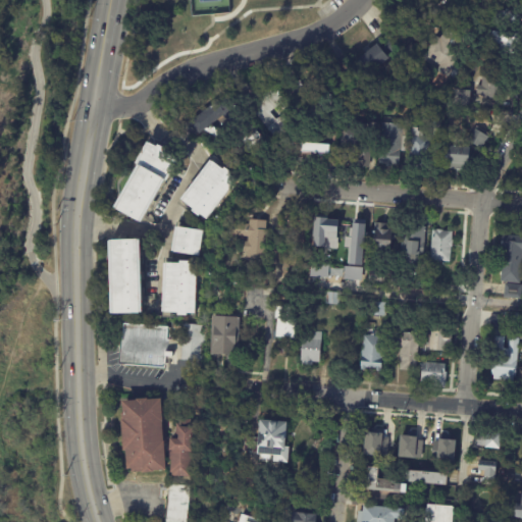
[(519,23),(493,21),(494,10),(520,11),(519,23)]
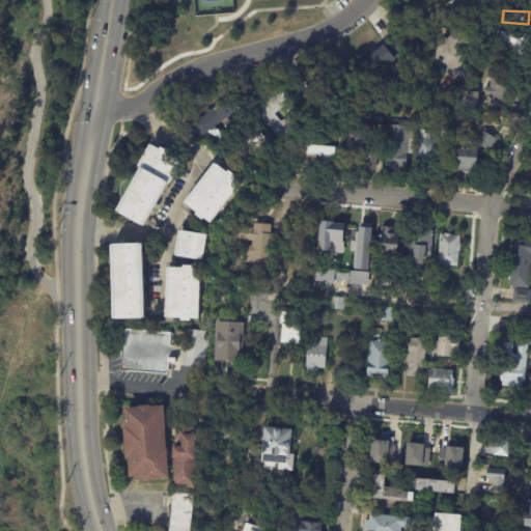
[(430,56),(443,37),(446,39),(453,29),(476,44),(454,77),(445,71),(447,67),(430,56)]
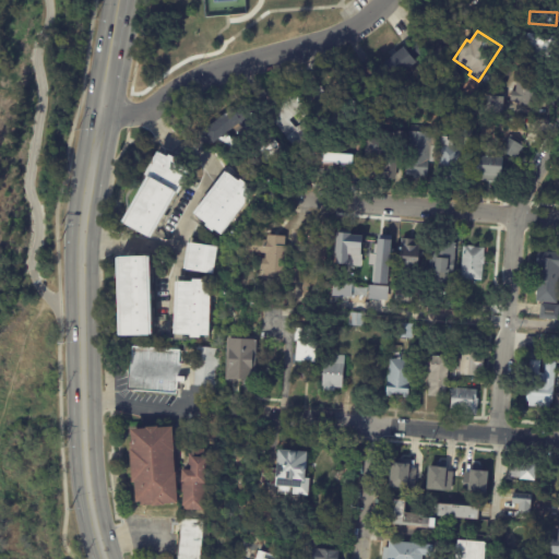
[(540,57),(539,59),(532,58),(533,47),(531,47),(530,58),(520,57),(523,33),(558,36),(558,47),(551,47),(550,58),(540,57)]
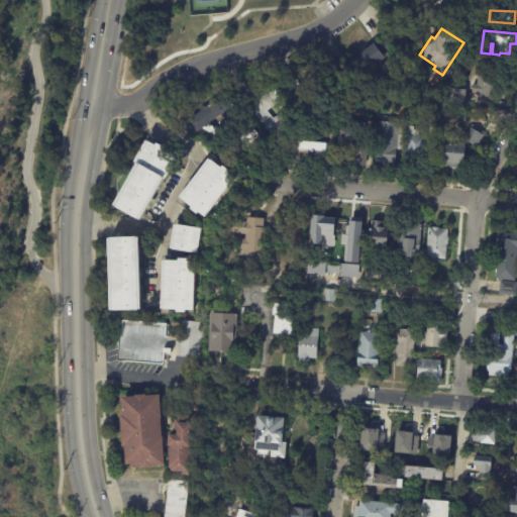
[(372,43),(374,46),(383,39),(391,50),(387,53),(392,60),(386,64),(383,59),(364,73),(352,58),(372,43)]
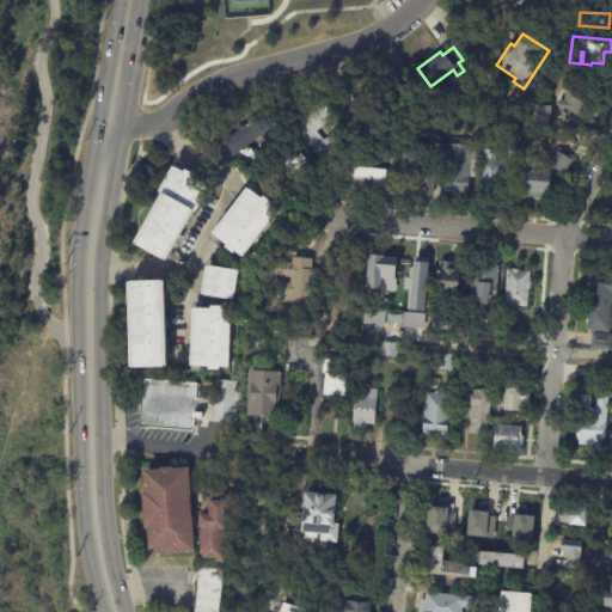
[(488,56),(477,66),(470,57),(481,49),(488,56)]
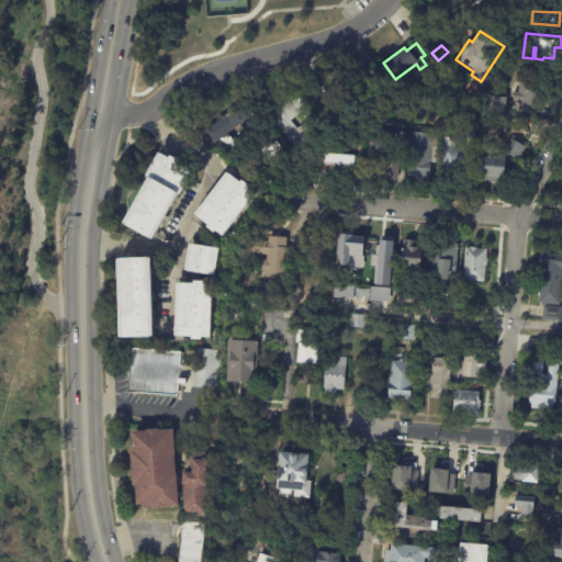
[(356,90),(347,81),(364,65),(373,74),(356,90)]
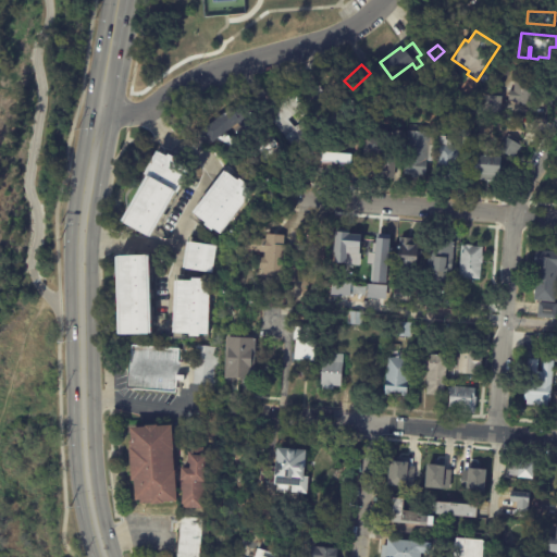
[(491,73),(484,83),(479,79),(485,70),(491,73)]
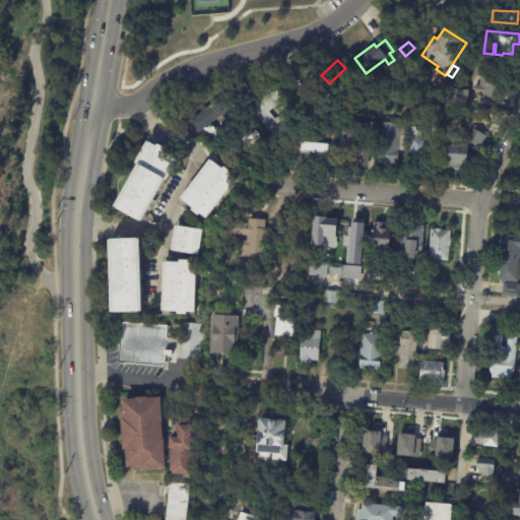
[(503,101),(477,98),(478,94),(472,94),(473,84),(478,85),(479,69),(505,72),(503,101)]
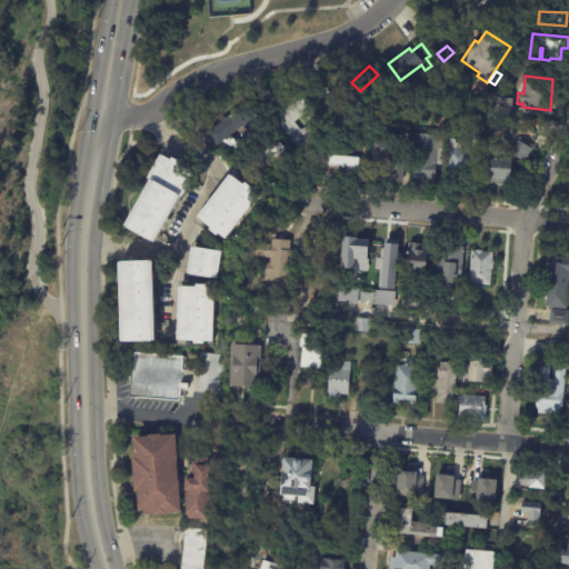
[(378,91),(391,81),(400,93),(387,103),(378,91)]
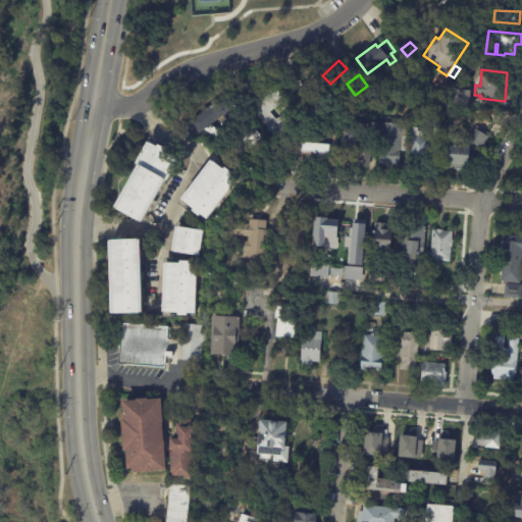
[(273,140),(246,102),(274,89),(276,91),(276,94),(280,102),(268,112),(273,119),(292,106),(286,98),(289,97),(283,90),(296,80),(317,107),(273,140)]
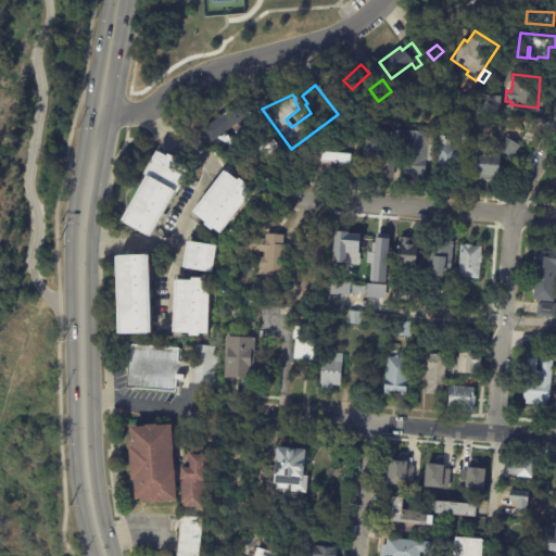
[(500,97),(498,113),(481,112),(482,96),(500,97)]
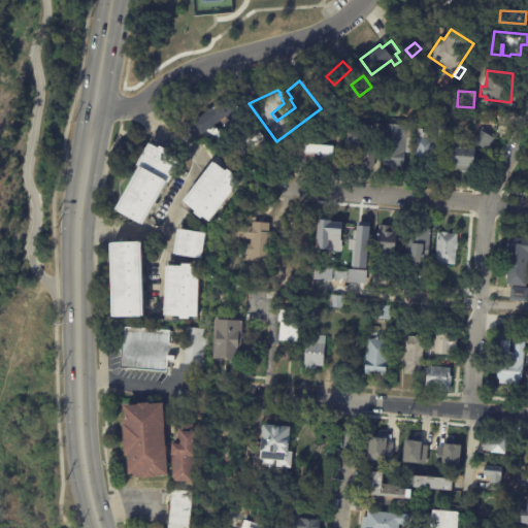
[(241,136),(225,116),(201,135),(184,126),(225,92),(264,140),(244,156),(236,145),(240,141),(238,139),(241,136)]
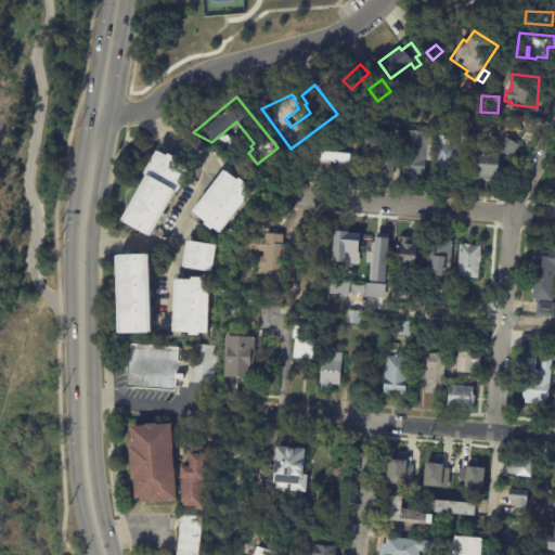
[(466,126),(465,138),(455,137),(456,125),(466,126)]
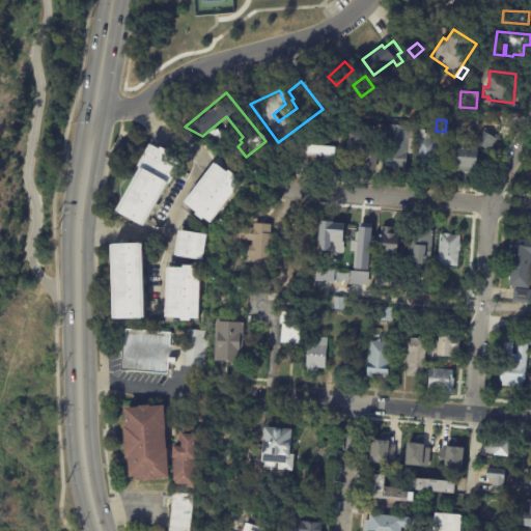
[(408,127),(408,130),(413,131),(411,155),(404,154),(403,168),(396,168),(396,170),(389,170),(390,167),(384,166),(386,126),(408,127)]
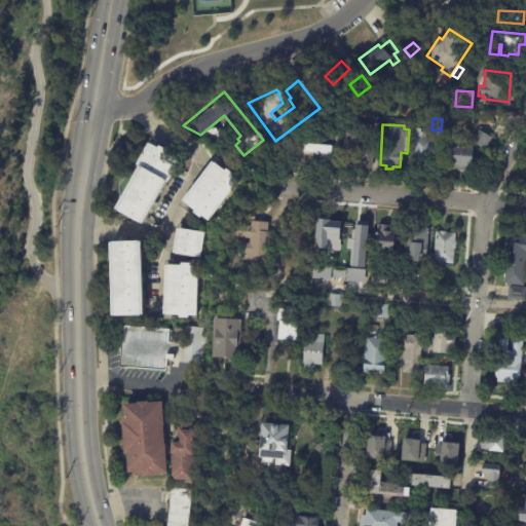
[(490,137),(489,137),(490,138),(483,150),(475,145),(473,149),(472,171),(448,170),(450,137),(465,138),(465,143),(468,144),(468,141),(476,128),(477,129),(478,127),(491,135),(490,137)]
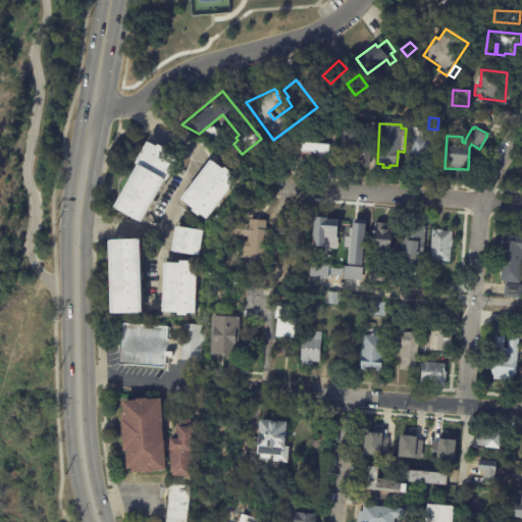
[(407,165),(408,153),(409,153),(410,127),(416,127),(416,132),(421,132),(421,134),(423,135),(423,138),(427,138),(425,167),(407,165)]
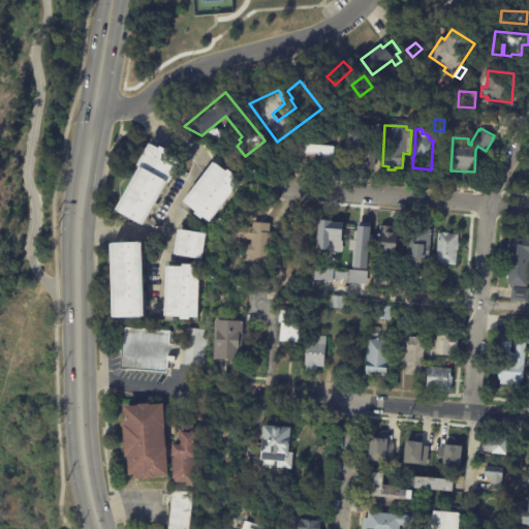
[(372,169),(348,167),(349,152),(344,152),(345,131),(364,132),(364,144),(374,144),(372,169)]
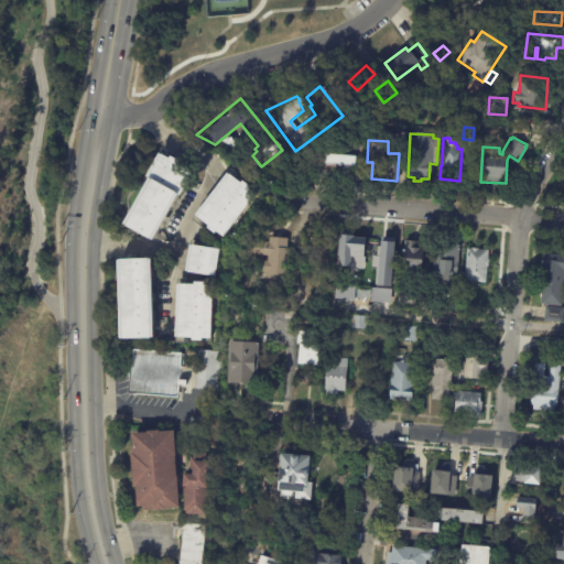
[(167,160),(169,158),(176,162),(175,164),(191,173),(186,180),(190,181),(180,197),(177,196),(151,243),(121,227),(148,181),(144,179),(158,154),(167,160)]
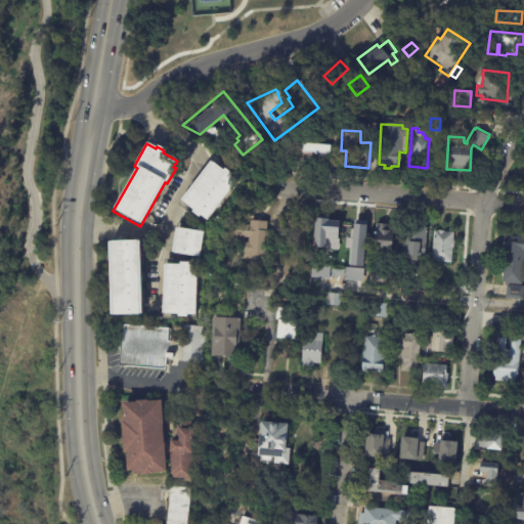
[(330,145),(330,155),(321,155),(321,164),(308,163),(309,144),(330,145)]
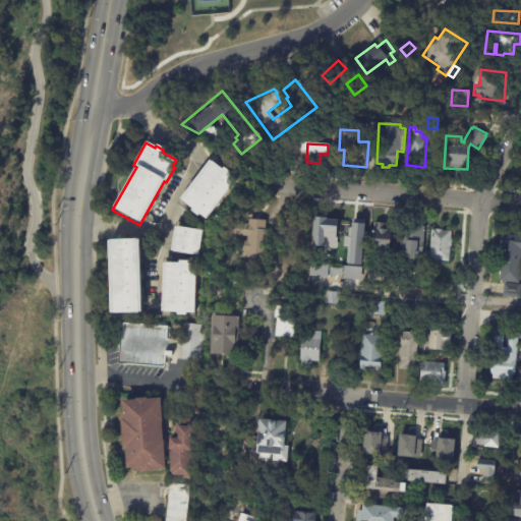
[(215,166),(221,171),(222,169),(235,179),(205,220),(198,215),(196,217),(190,213),(189,214),(176,204),(212,157),(218,162),(215,166)]
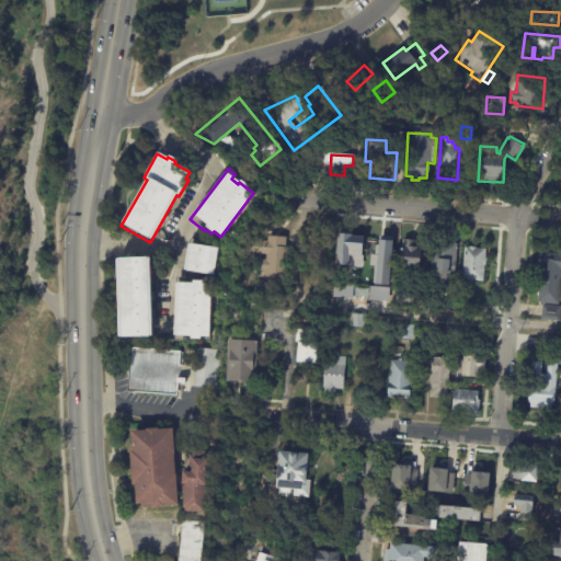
[(346,237),(344,247),(348,247),(350,237),(361,238),(357,264),(359,264),(357,277),(342,275),(342,272),(331,271),(335,236),(346,237)]
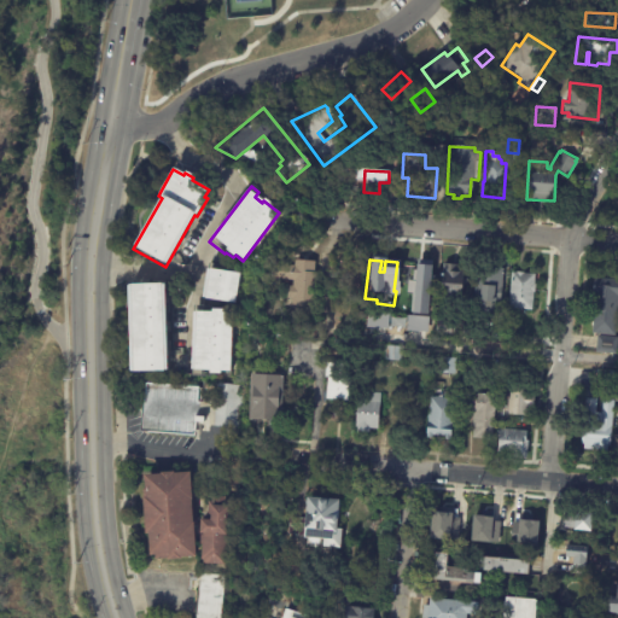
[(314,262),(313,273),(318,273),(315,308),(291,307),(291,299),(287,298),(289,286),(292,286),(292,280),(270,279),(272,264),(293,266),(293,261),(314,262)]
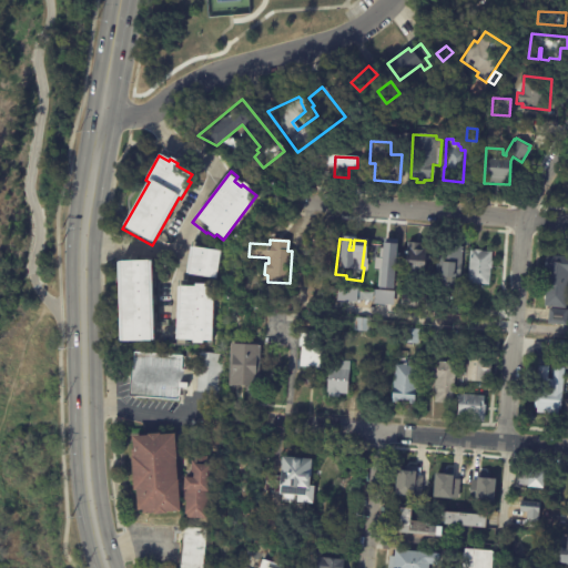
[(328,269),(310,266),(312,241),(333,242),(332,255),(330,254),(328,269)]
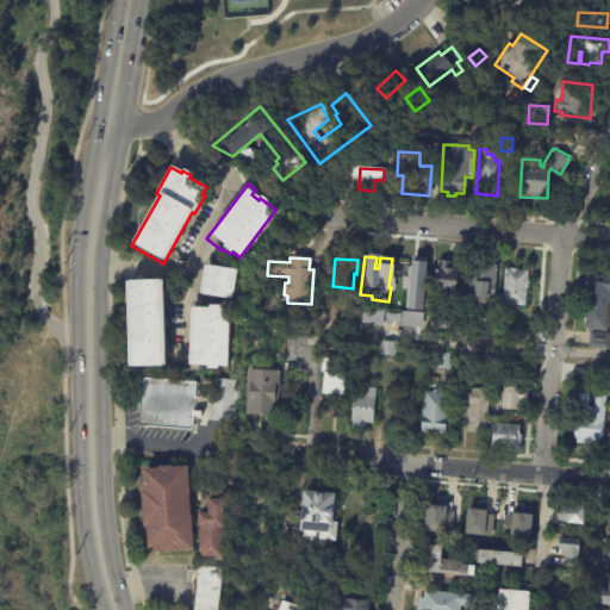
[(414,261),(412,272),(416,272),(417,261),(429,262),(427,291),(428,291),(427,302),(411,300),(411,304),(396,302),(397,287),(398,287),(400,260),(414,261)]
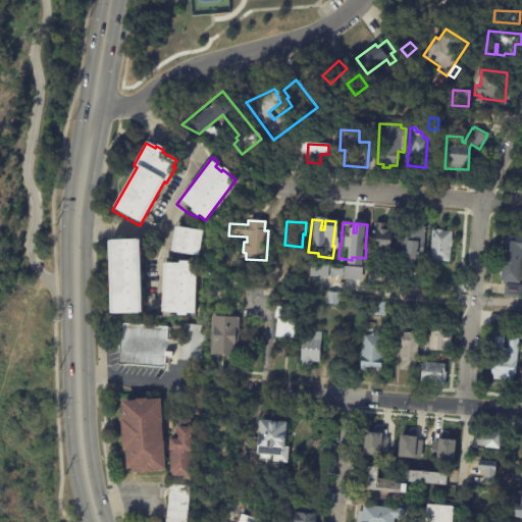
[(385,224),(385,226),(390,227),(388,255),(370,253),(373,223),(385,224)]
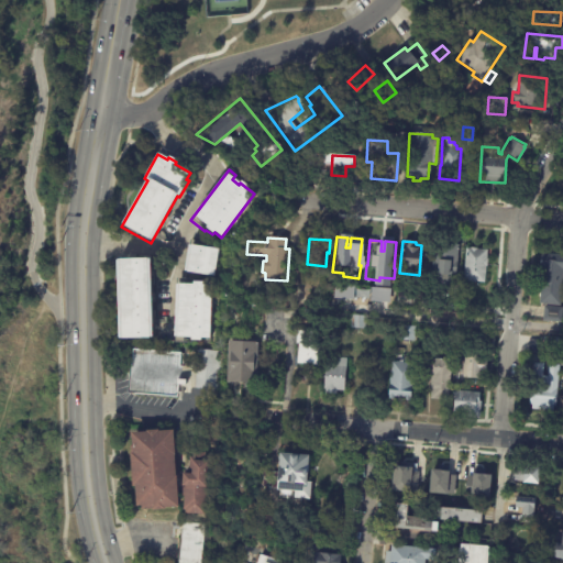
[(456,244),(454,286),(430,285),(432,242),(456,244)]
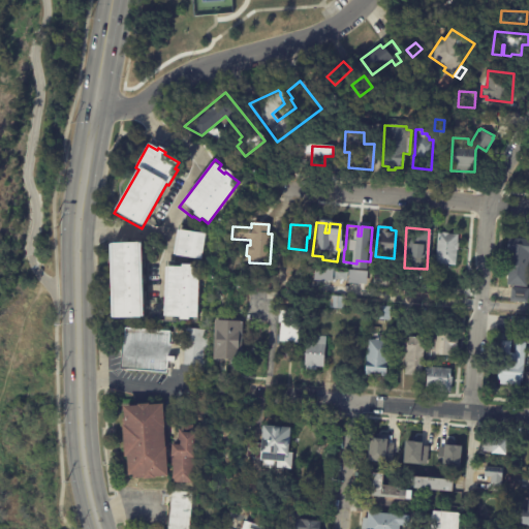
[(204,235),(201,260),(175,257),(175,256),(173,256),(176,231),(204,235)]
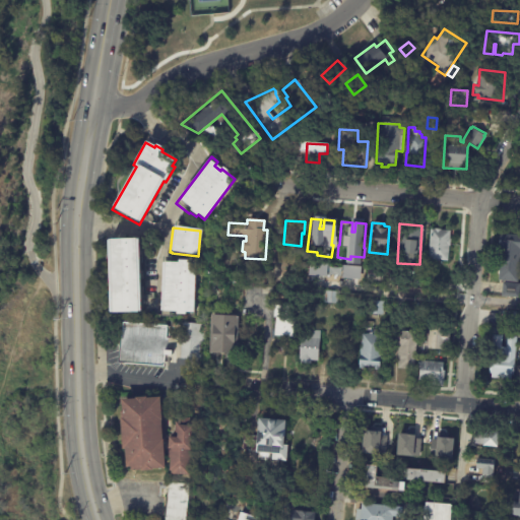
[(450,240),(449,246),(448,246),(447,261),(427,260),(430,230),(433,230),(440,230),(440,231),(449,232),(448,239),(450,240)]
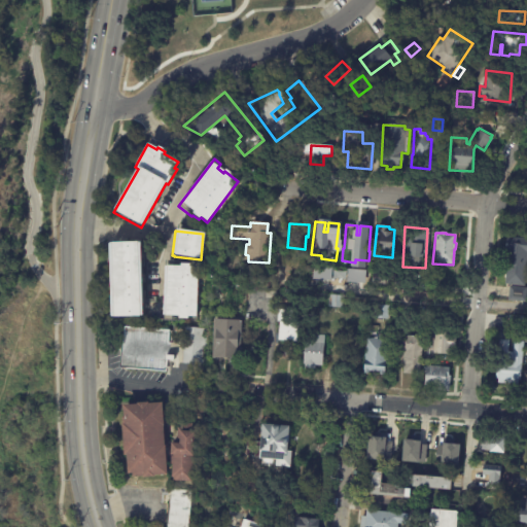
[(526,240),(523,286),(504,284),(505,274),(502,273),(505,238),(526,240)]
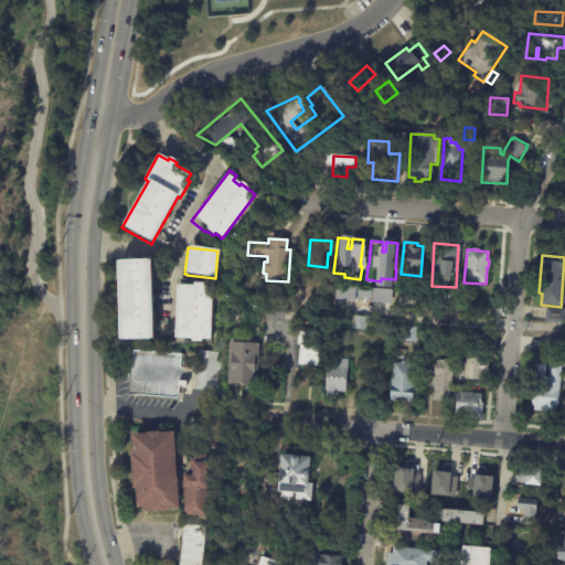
[(151,341),(149,341),(149,342),(121,343),(121,342),(118,343),(116,264),(119,264),(119,263),(147,262),(147,263),(149,263),(151,341)]
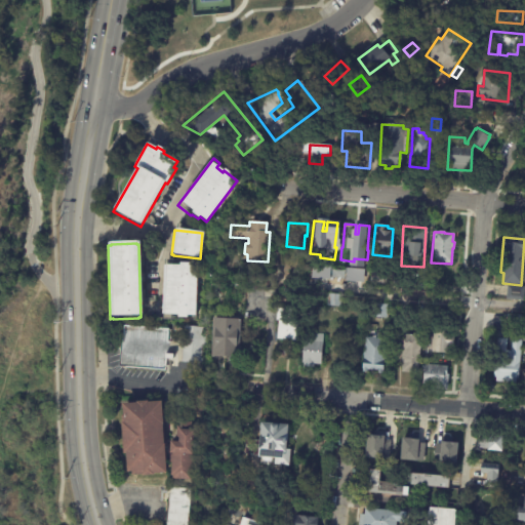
[(196,268),(195,317),(187,317),(187,320),(177,319),(177,317),(169,316),(169,321),(161,321),(163,267),(165,267),(179,267),(179,265),(188,265),(188,267),(196,268)]
